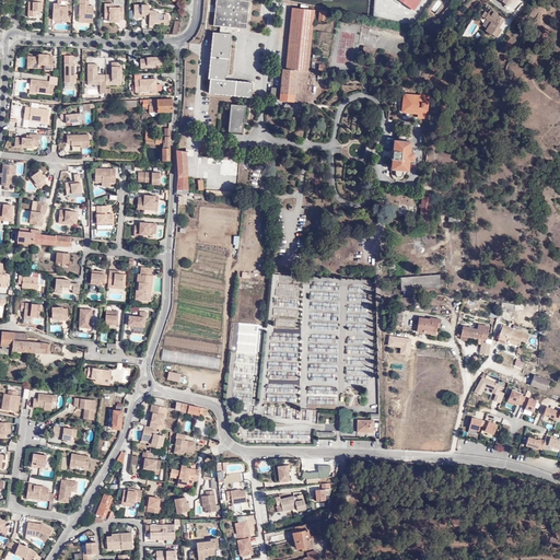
[(39,13),(41,0),(34,0),(31,0),(32,2),(31,6),(25,6),(25,18),(33,18),(33,13),(39,13)]
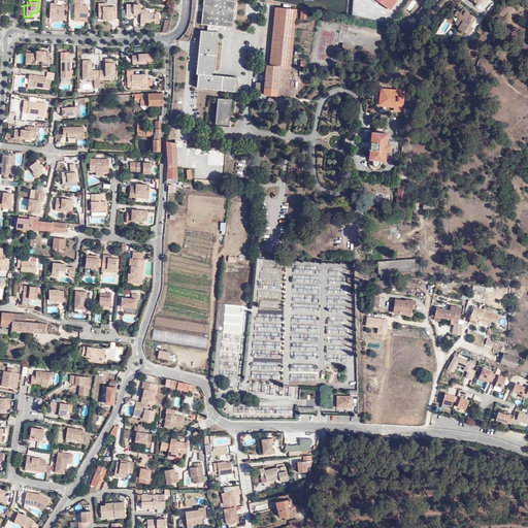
[(61,0),(54,0),(54,5),(50,5),(50,22),(58,22),(58,23),(64,23),(64,21),(65,21),(65,19),(64,19),(64,8),(57,7),(57,3),(61,3),(61,0)]
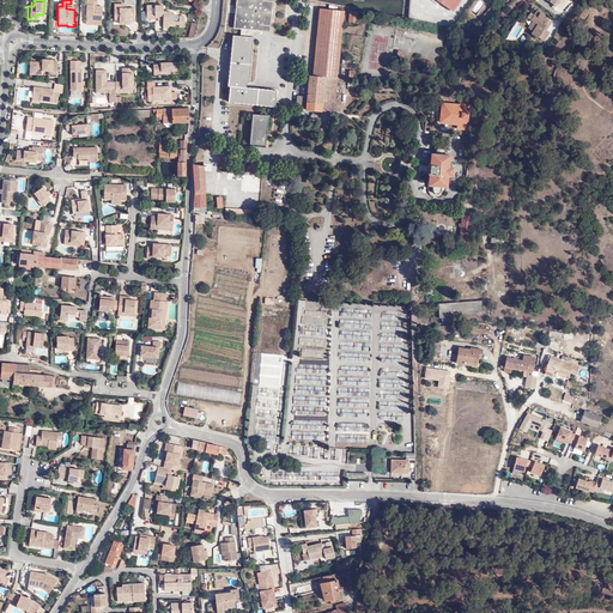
[(91,22),(101,22),(101,7),(96,7),(96,0),(84,0),(84,19),(91,19),(91,22)]
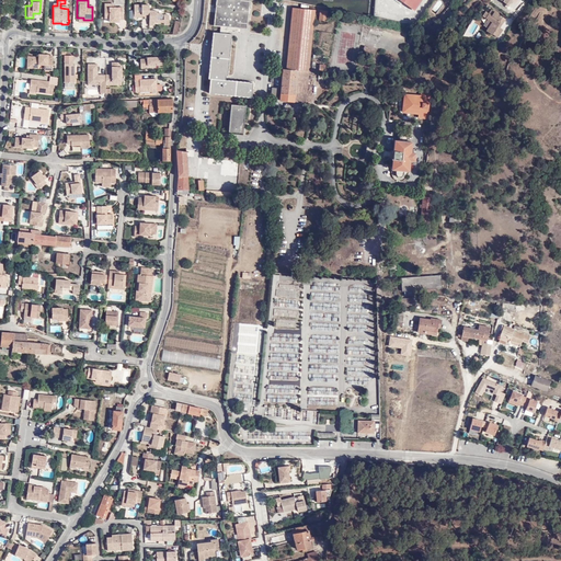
[(219,26),(236,29),(244,30),(248,0),(215,0),(213,26),(219,26)]
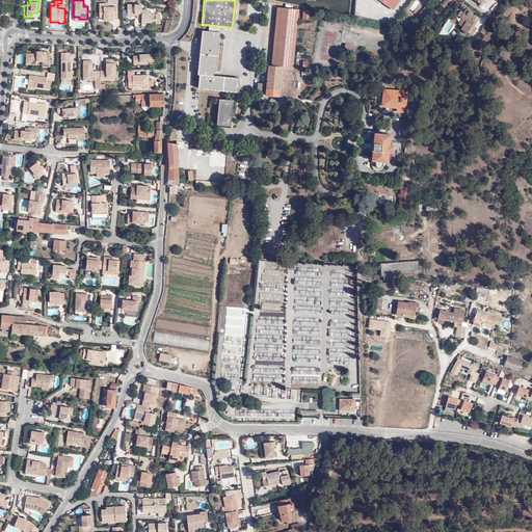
[(378,0),(393,9),(399,0),(378,0)]
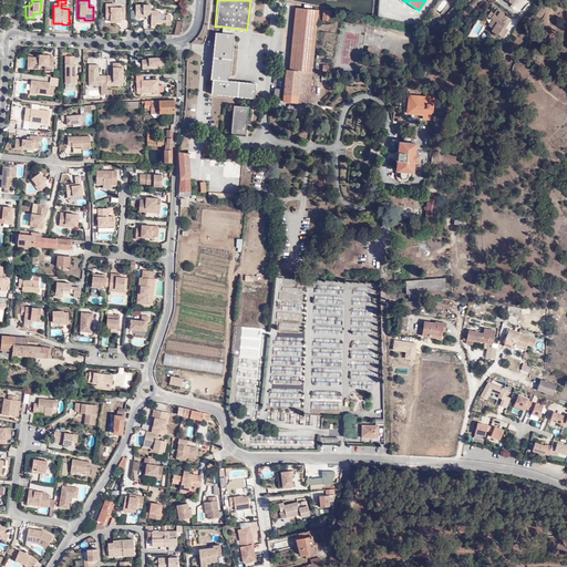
[(114,6),(104,6),(104,21),(109,21),(109,26),(121,24),(121,22),(124,22),(124,9),(114,10),(114,6)]
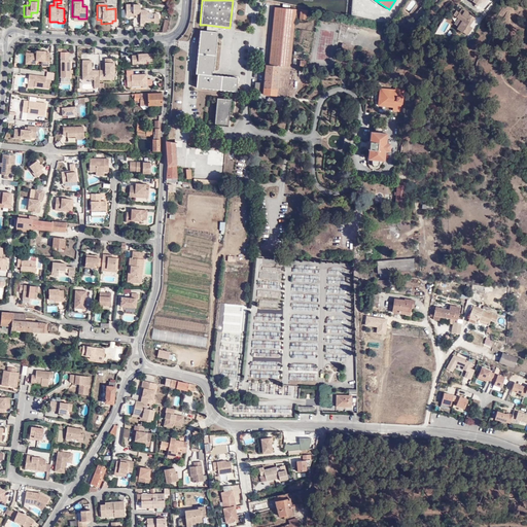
[(139,6),(126,6),(126,18),(136,18),(136,20),(139,20),(139,26),(144,26),(144,24),(153,24),(153,26),(159,26),(159,16),(151,16),(151,14),(146,14),(146,11),(139,11),(139,6)]
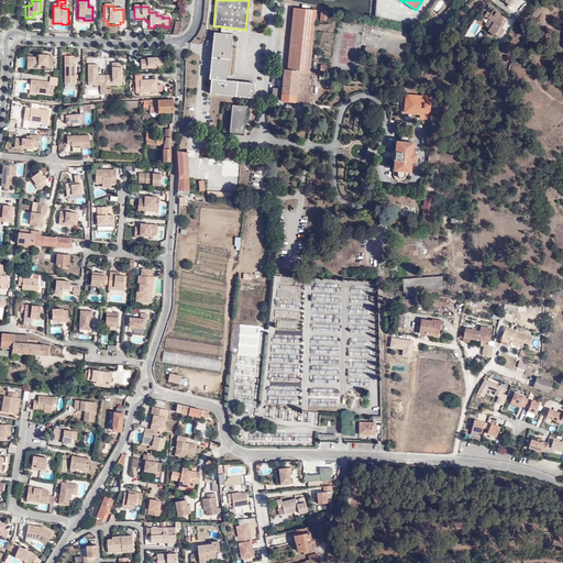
[(492,8),(486,17),(487,19),(484,24),(487,28),(486,30),(493,34),(493,33),(498,36),(504,29),(500,26),(506,18),(492,8)]
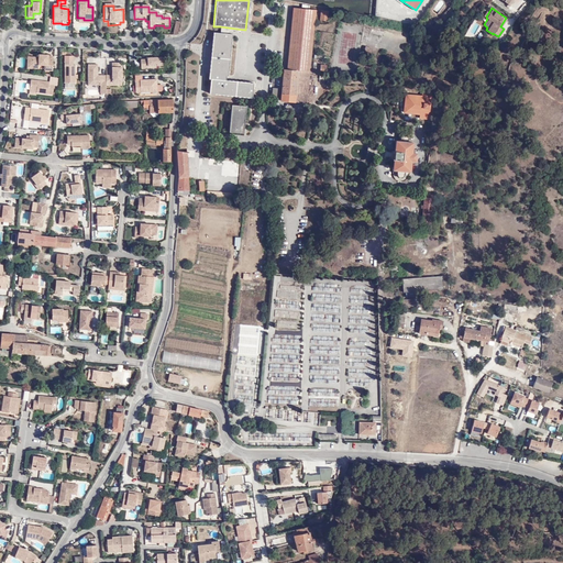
[(305,105),(315,11),(293,9),(286,70),(283,70),(279,102),(305,105)]
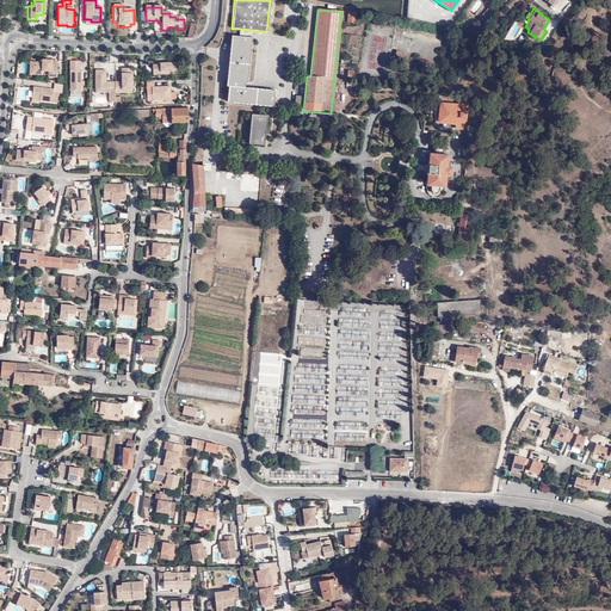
[(263,106),(265,91),(240,88),(240,82),(246,84),(248,62),(251,38),(245,38),(238,37),(230,36),(226,87),(228,87),(227,103),(263,106)]
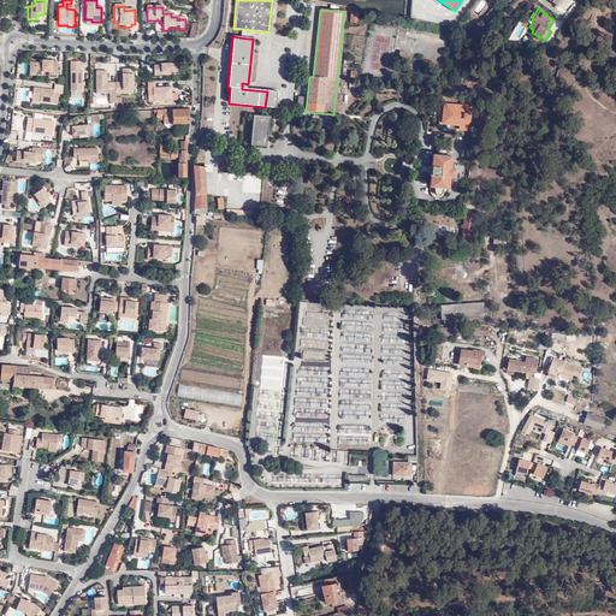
[(41,64),(29,64),(29,77),(42,78),(42,73),(48,75),(48,81),(58,82),(58,69),(52,67),(52,61),(41,61),(41,64)]
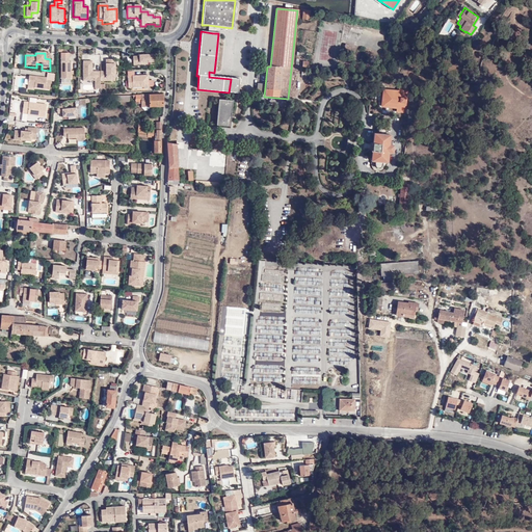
[(132,55),(132,65),(149,64),(149,62),(154,62),(154,53),(138,54),(138,55),(132,55)]
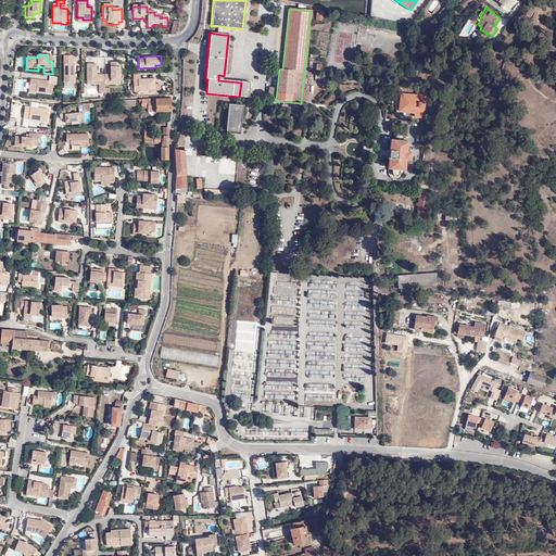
[(74,83),(74,78),(74,74),(74,65),(72,65),(72,60),(62,60),(62,83),(74,83)]
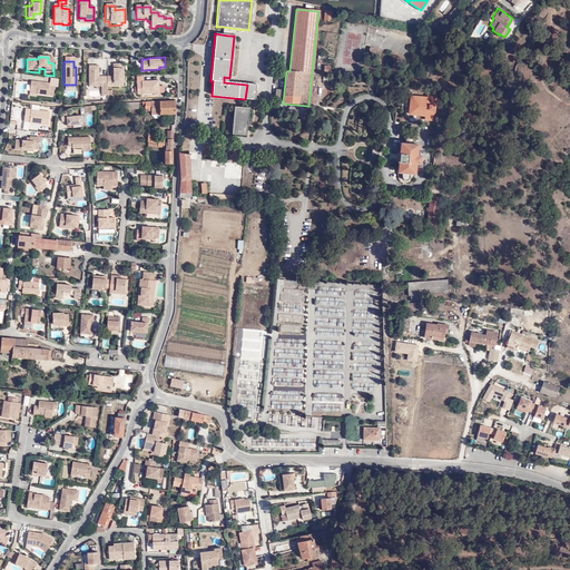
[(112,78),(112,89),(121,89),(123,65),(112,65),(112,78)]
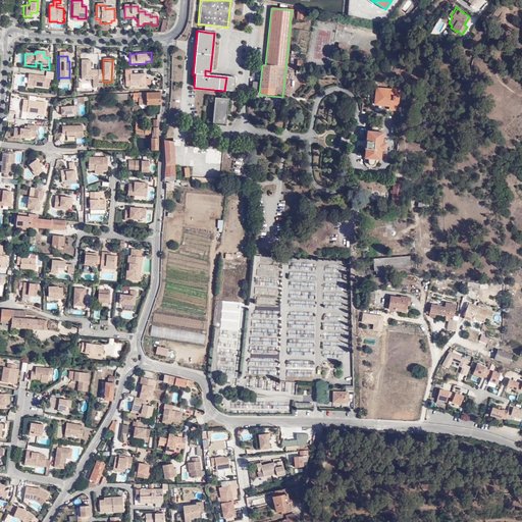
[(90,61),(82,61),(82,81),(93,80),(93,88),(98,88),(98,82),(98,71),(98,70),(90,70),(90,61)]
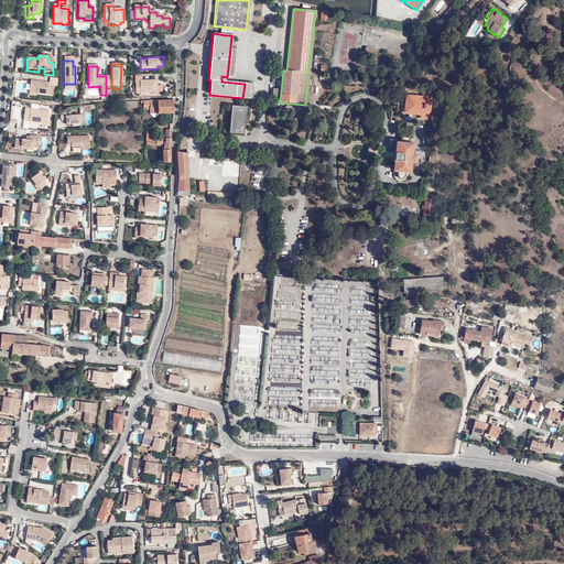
[(50,84),(32,82),(31,86),(31,91),(30,94),(39,95),(53,97),(54,87),(50,86),(50,84)]
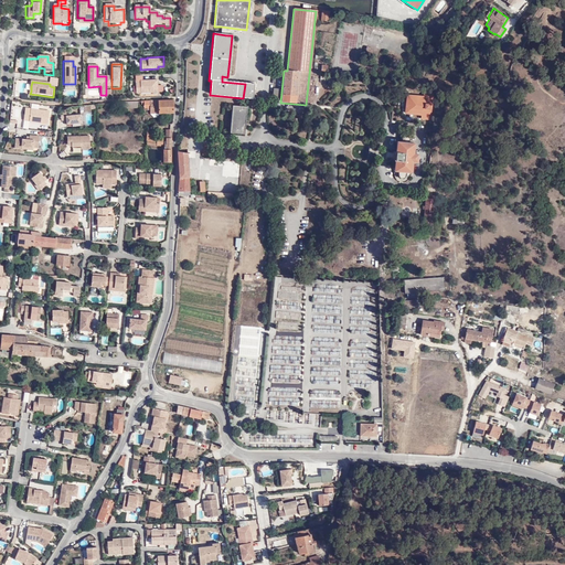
[(141,82),(136,82),(136,95),(158,94),(158,82),(141,82)]
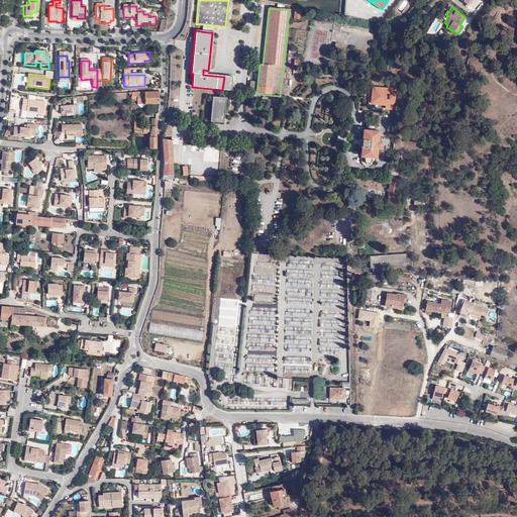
[(231,78),(224,77),(222,90),(230,91),(231,78)]
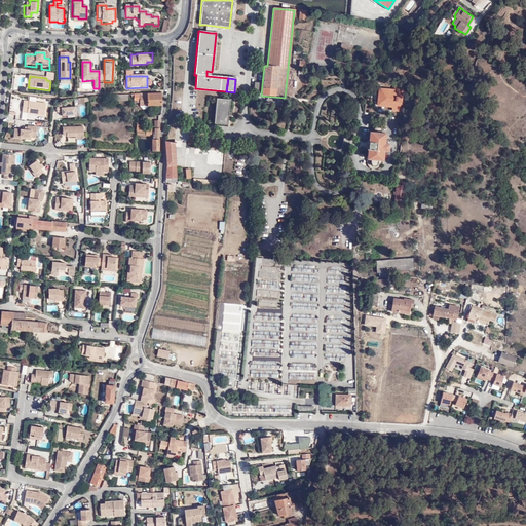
[(392,108),(393,91),(379,89),(377,106),(392,108)]
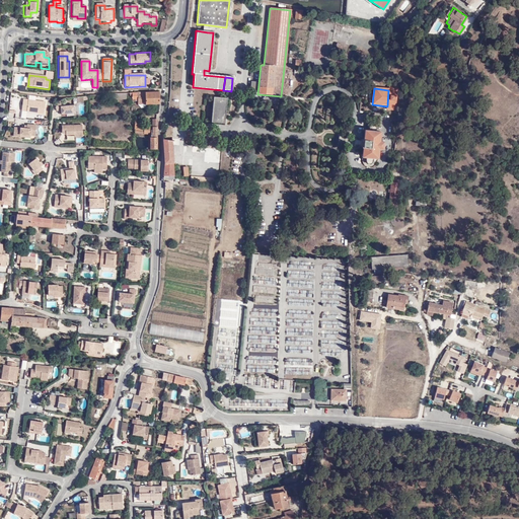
[(158,104),(159,93),(145,92),(128,93),(128,95),(130,96),(130,99),(136,99),(136,104),(138,104),(144,104),(158,104)]
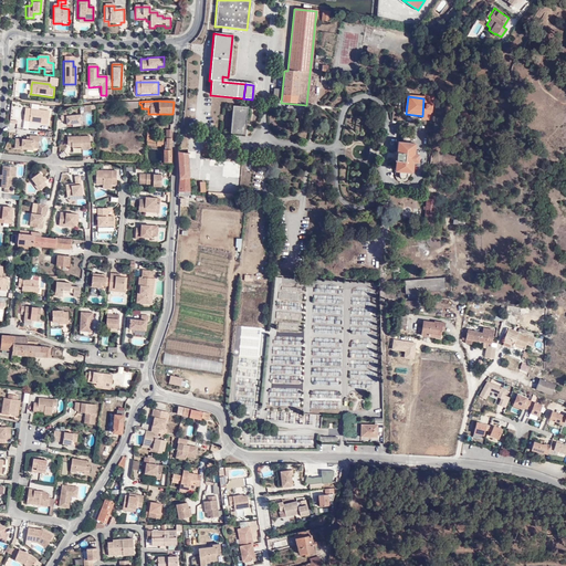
[(229,134),(240,135),(242,109),(243,105),(232,104),(229,134)]
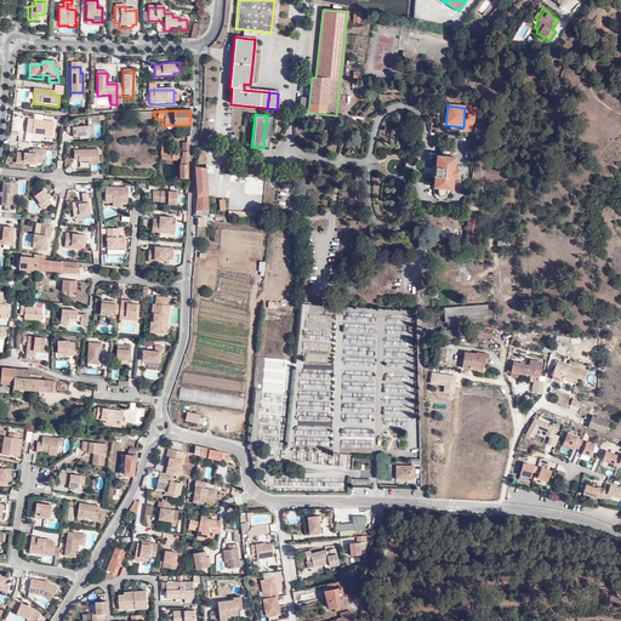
[(27,118),(24,134),(51,137),(55,121),(27,118)]
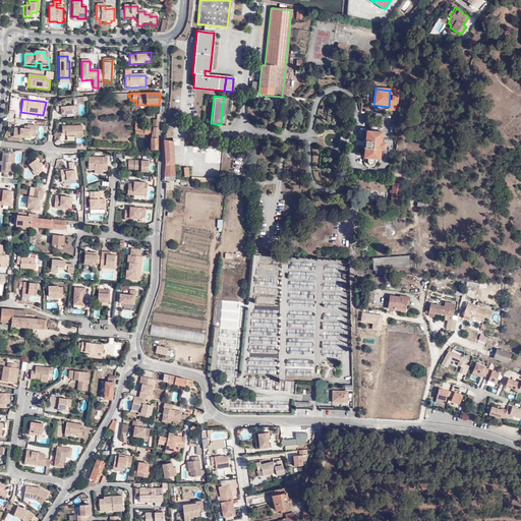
[(61,114),(67,114),(74,114),(75,113),(75,105),(62,106),(61,103),(56,104),(56,111),(61,111),(61,114)]
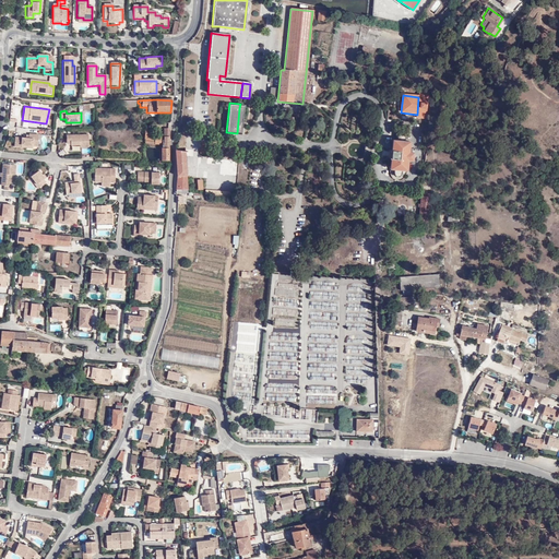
[(169,162),(169,130),(164,130),(163,137),(162,147),(161,147),(161,161),(169,162)]
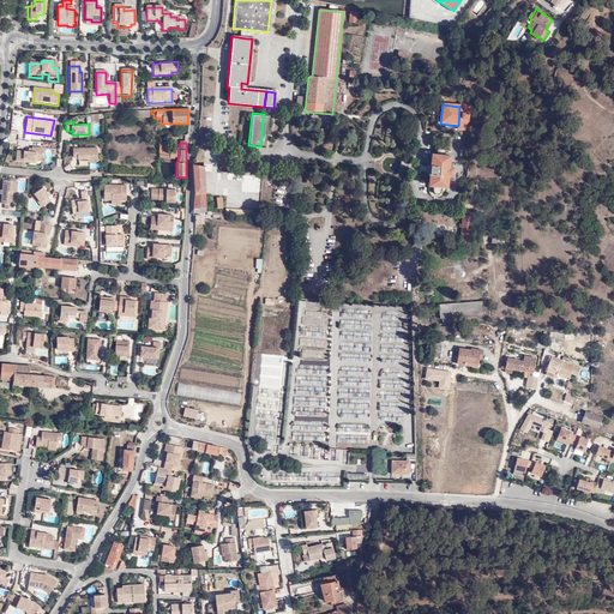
[(14,162),(23,162),(23,158),(37,161),(42,161),(43,146),(32,146),(32,150),(16,149),(14,162)]
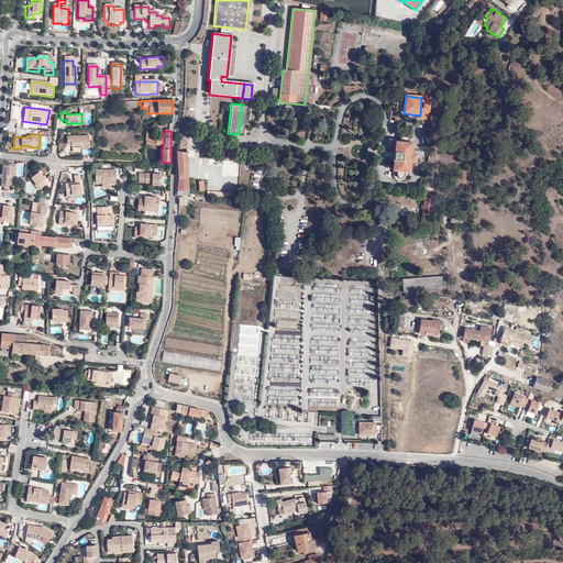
[(72,145),(72,146),(80,146),(80,148),(90,148),(90,135),(67,135),(66,145),(72,145)]
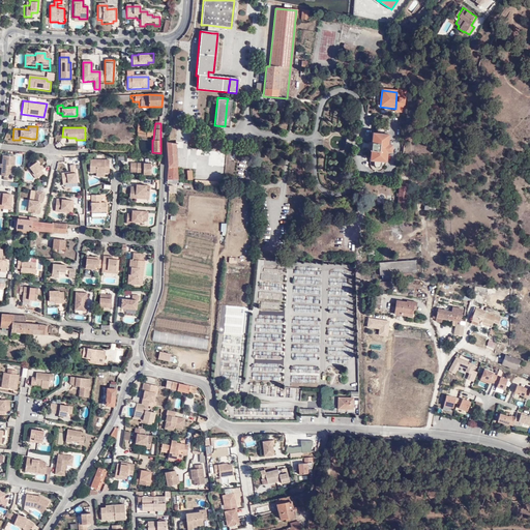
[(381,166),(382,160),(386,160),(387,152),(391,152),(392,145),(388,145),(389,135),(385,134),(385,128),(377,128),(377,134),(372,134),(372,142),(370,142),(370,149),(371,149),(370,159),(374,160),(374,167),(377,168),(380,168),(381,166)]
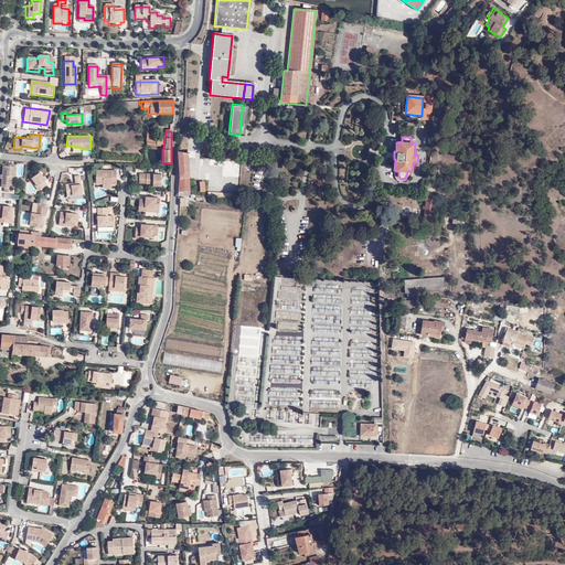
[(201,155),(206,156),(208,152),(210,152),(211,147),(203,146),(201,155)]
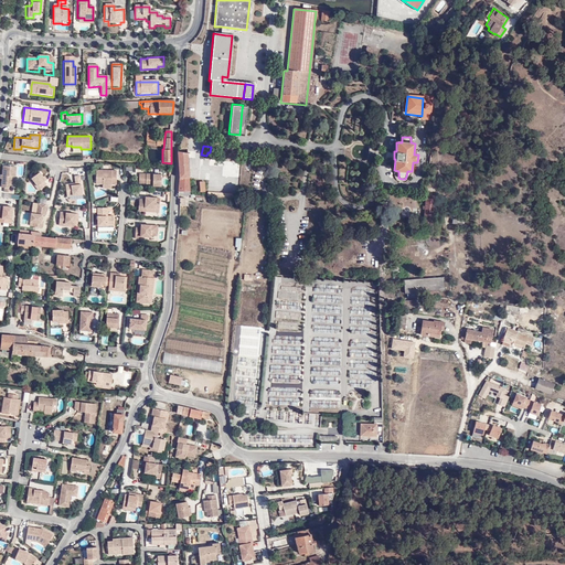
[(188,152),(177,152),(179,178),(177,191),(189,191),(188,152)]
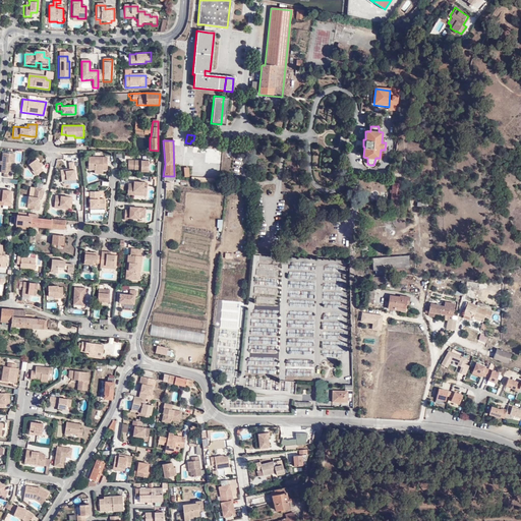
[(3,161),(2,166),(2,173),(4,173),(4,177),(12,178),(14,163),(15,163),(15,154),(3,153),(3,161)]
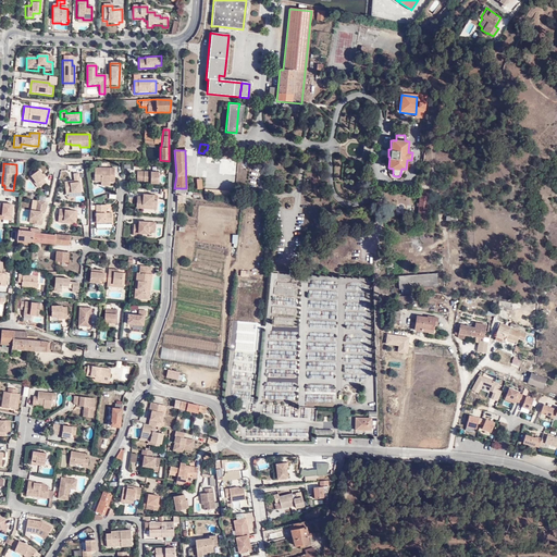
[(33,182),(38,188),(46,183),(44,180),(47,176),(40,168),(31,175),(34,180),(33,182)]
